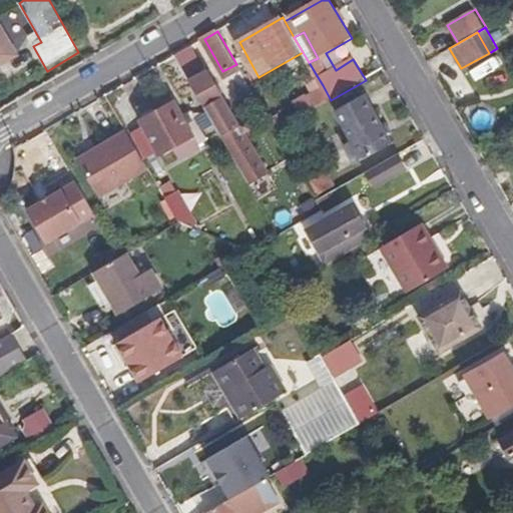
[(0,65),(10,60),(2,46),(3,45),(0,40),(0,65)]
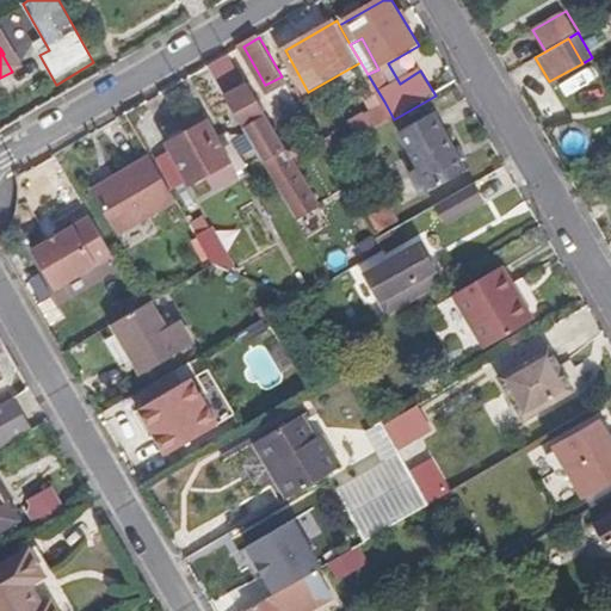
[(230,54),(209,66),(298,220),(320,207),(291,160),(301,155),(296,144),(285,149),(230,54)]
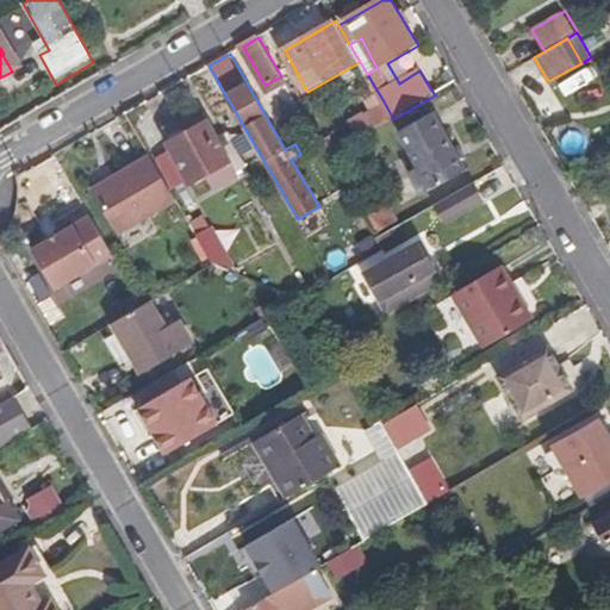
[(373,131),(393,119),(384,101),(362,114),(373,131)]
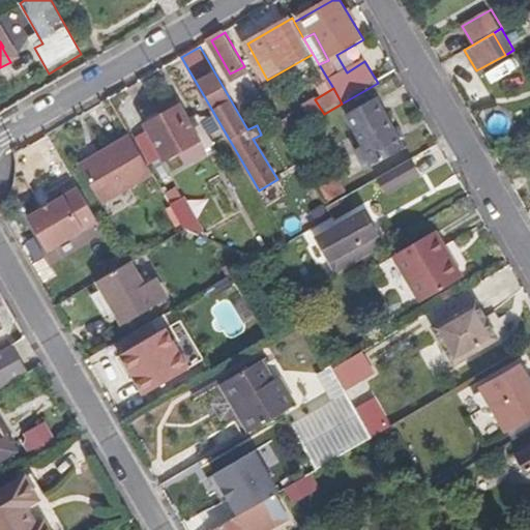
[(367,168),(404,147),(376,97),(347,115),(365,147),(358,151),(367,168)]
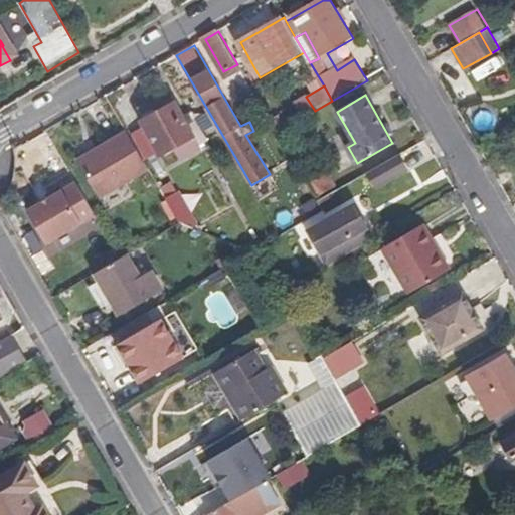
[(182,118),(174,105),(141,124),(160,155),(172,147),(192,136),(182,118)]
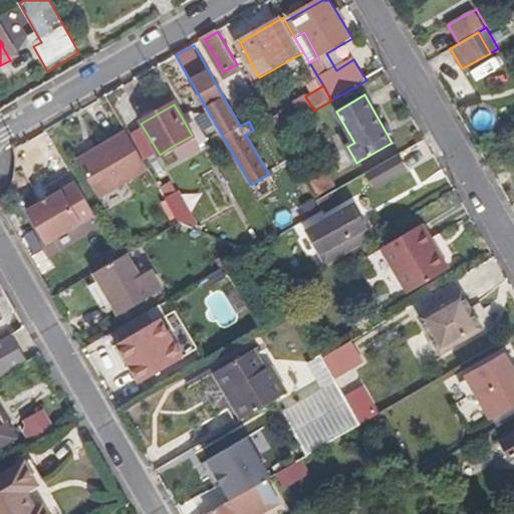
[(191,112),(182,117),(192,136),(198,148),(208,141),(191,112)]
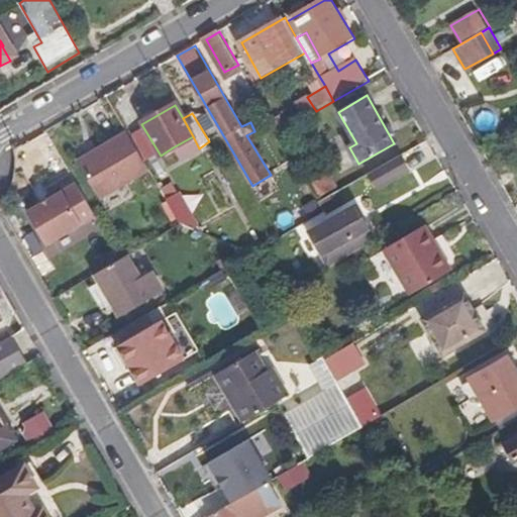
[(148,172),(127,133),(78,161),(100,199),(148,172)]
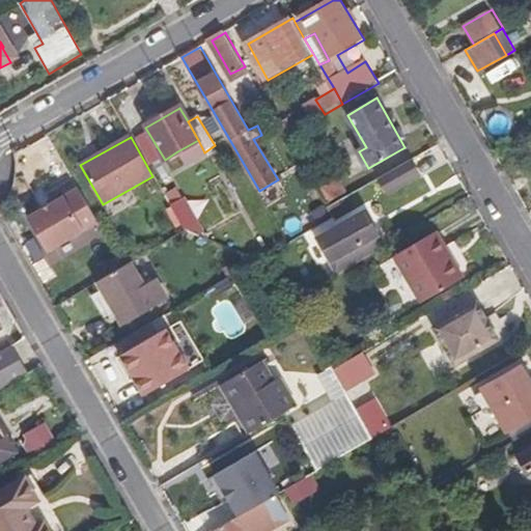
[(204,152),(198,140),(177,151),(187,168),(206,156),(204,152)]
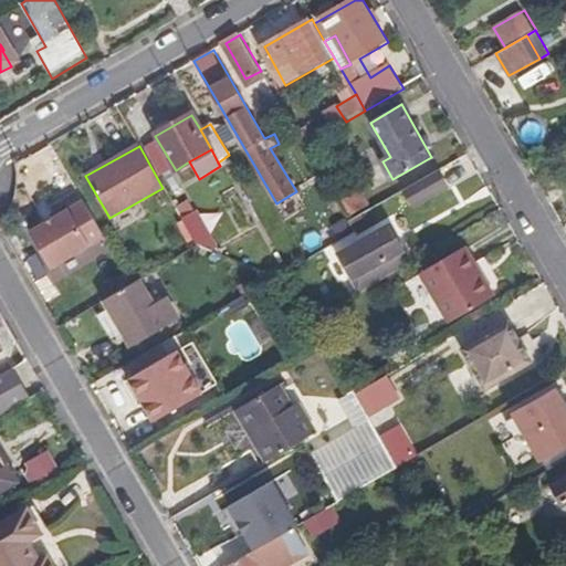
[(437,169),(404,188),(413,205),(447,187),(437,169)]
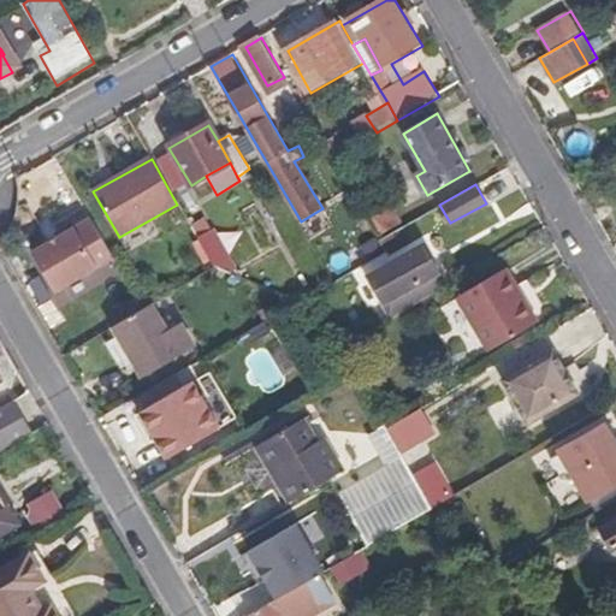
[(402,220),(394,206),(371,219),(379,234),(402,220)]
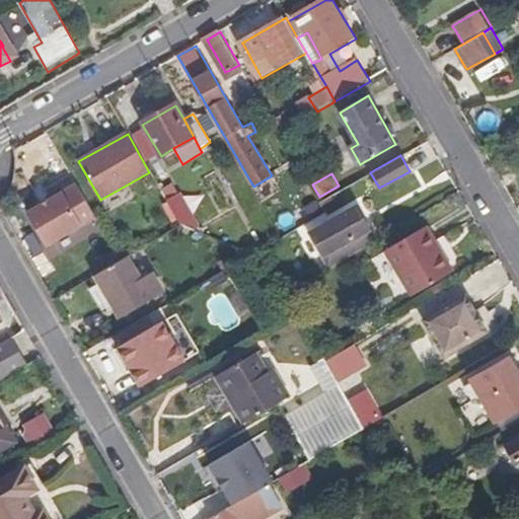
[(96,218),(76,184),(26,213),(46,247),(96,218)]
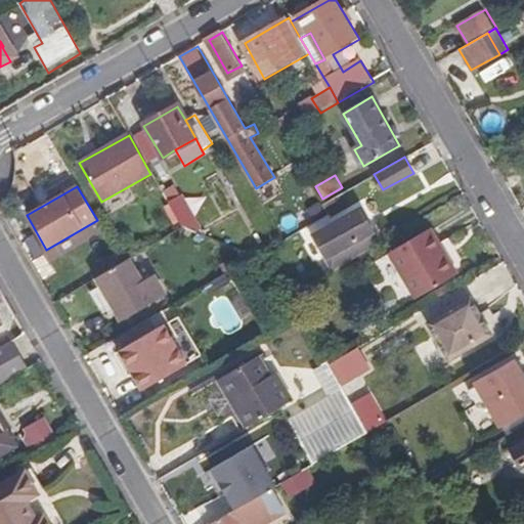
[(181,198),(170,204),(184,229),(198,234),(203,230),(181,198)]
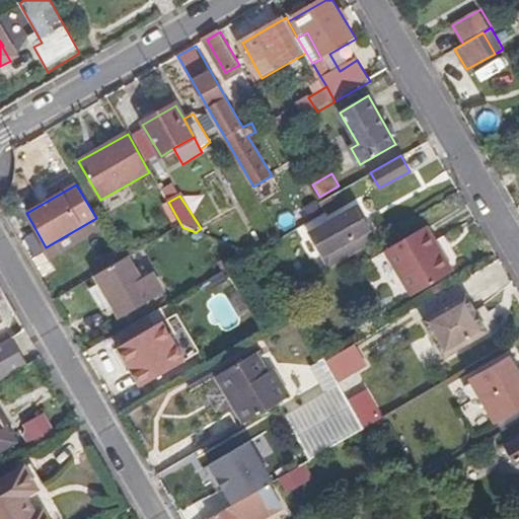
[(182,227),(168,202),(159,208),(173,231),(182,227)]
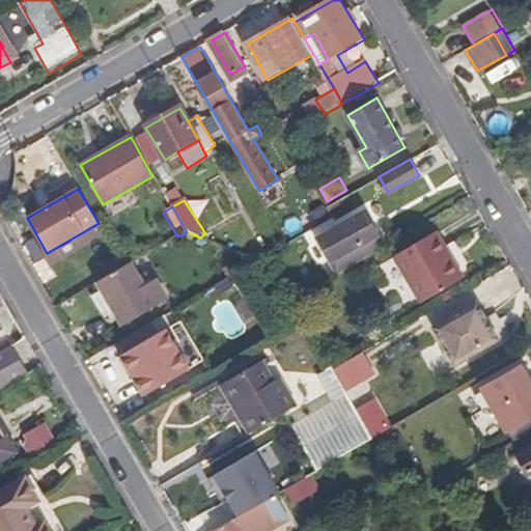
[(314,238),(335,275),(381,248),(360,212),(314,238)]
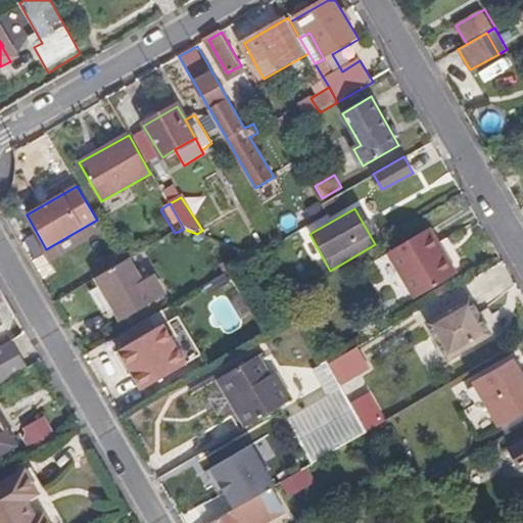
[(417,296),(454,275),(437,247),(442,244),(431,226),(389,250),(417,296)]
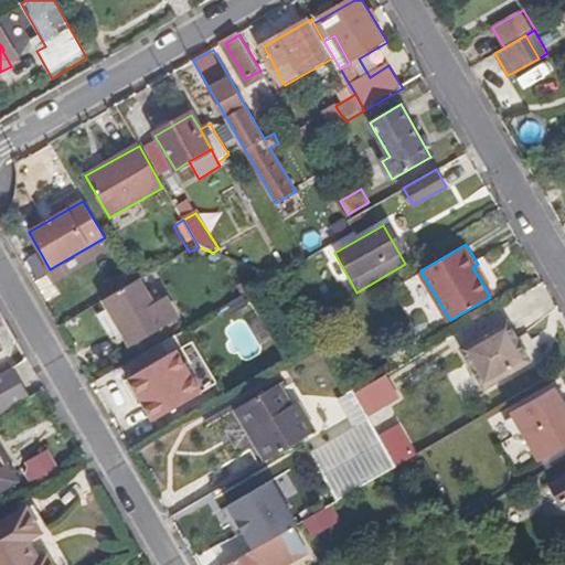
[(199,247),(189,252),(195,263),(213,253),(199,247)]
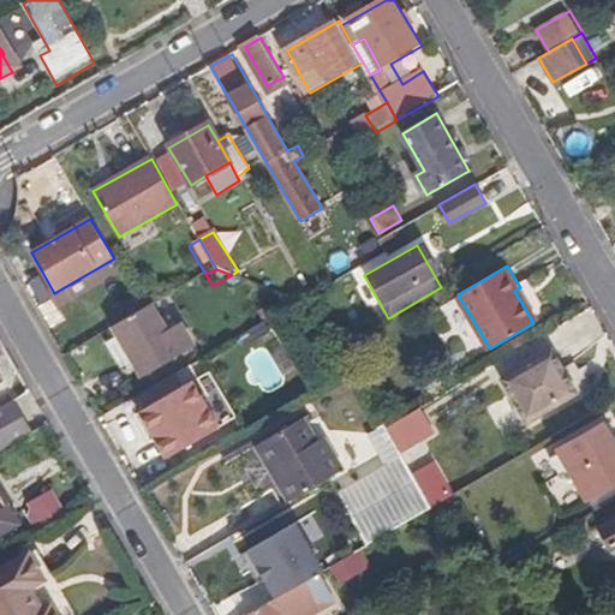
[(514,291),(533,323),(538,321),(520,287),(514,291)]
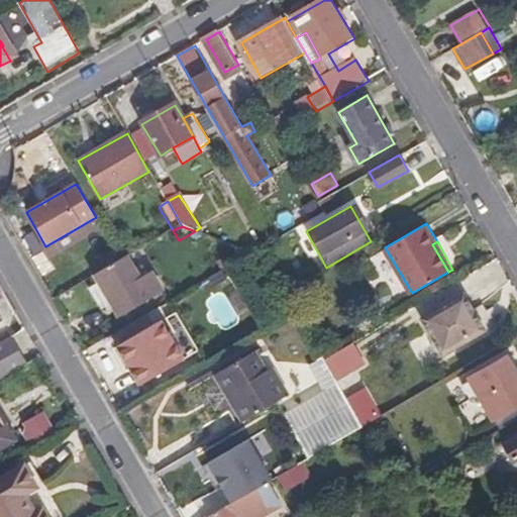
[(128,256),(96,276),(119,317),(163,293),(156,280),(144,286),(128,256)]
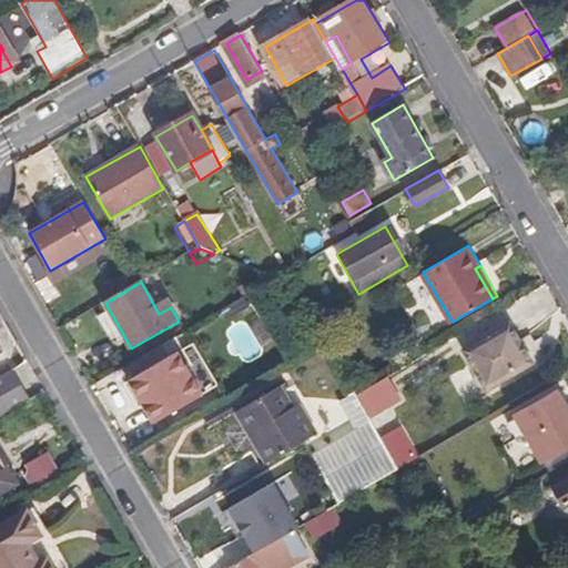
[(488,392),(534,365),(510,324),(464,350),(488,392)]
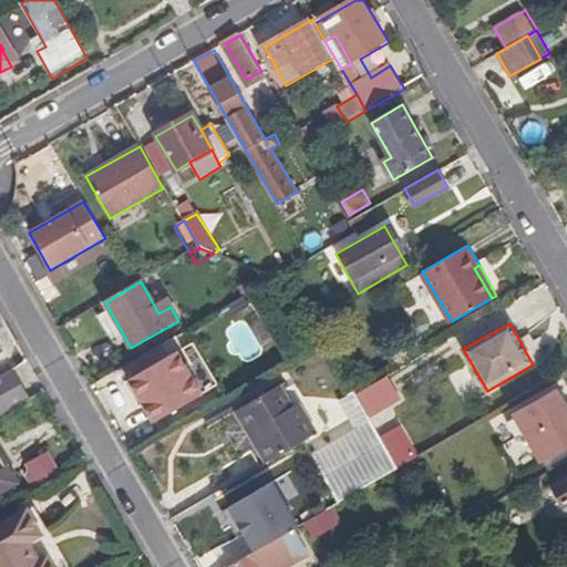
[(154,424),(203,395),(178,351),(129,381),(154,424)]
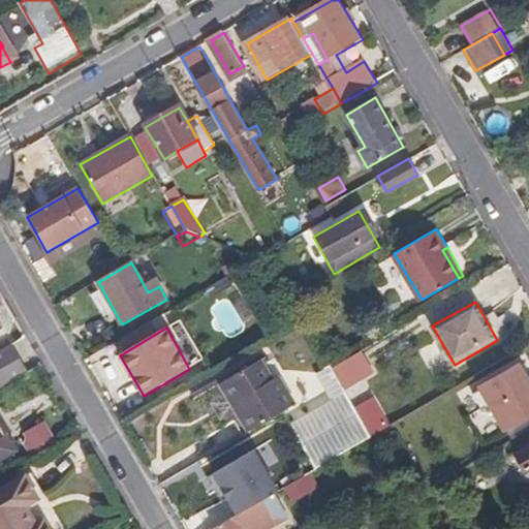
[(0,390),(29,373),(12,347),(0,353),(0,390)]
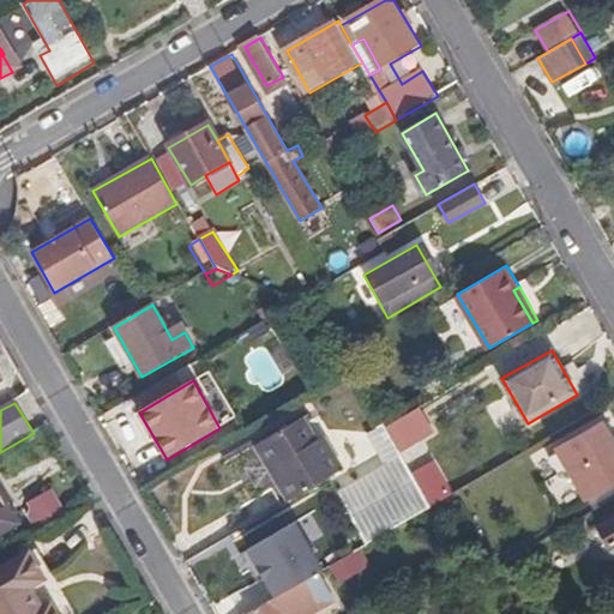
[(431,432),(416,409),(384,427),(392,441),(398,452),(431,432)]
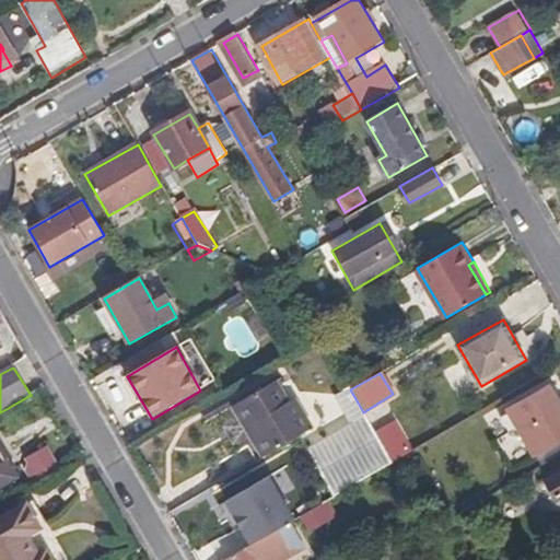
[(232,405),(263,458),(314,428),(296,398),(289,403),(276,381),(232,405)]
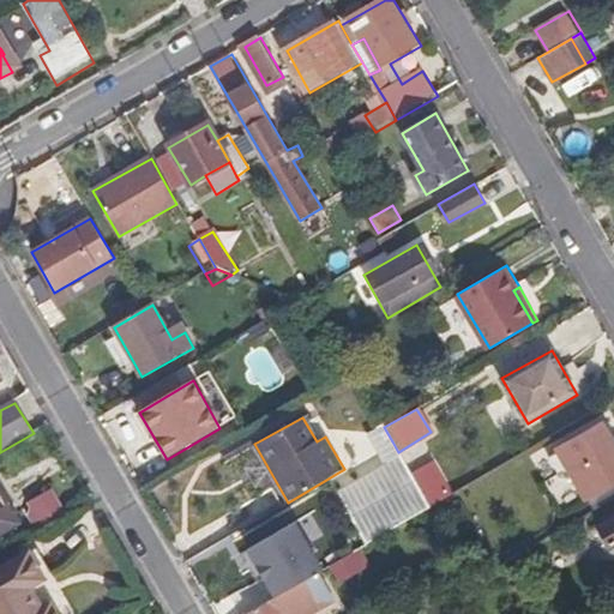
[(384,427),(380,421),(365,429),(377,451),(392,441),(384,427)]
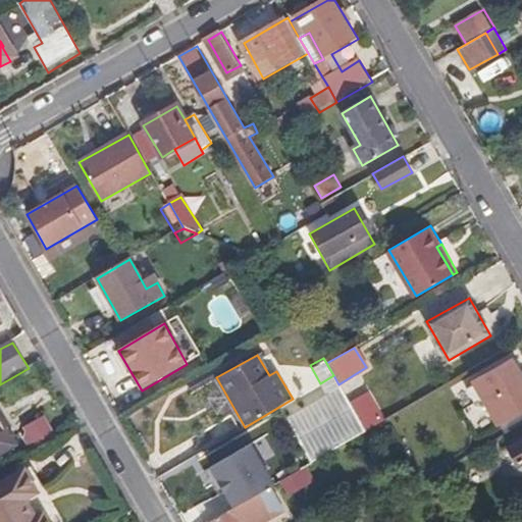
[(521,411),(521,383),(511,363),(473,384),(498,427),(521,411)]
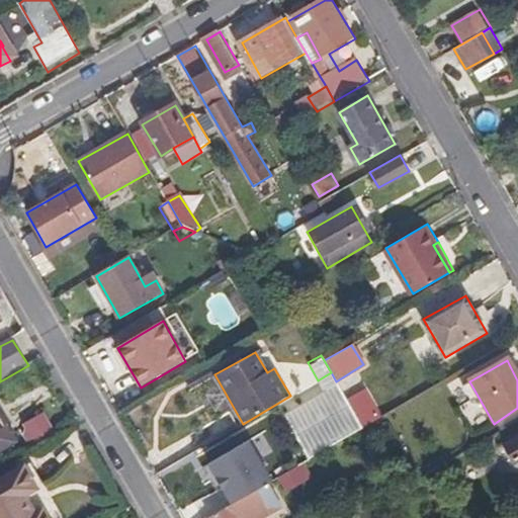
[(363,428),(336,381),(331,372),(318,380),(323,390),(281,413),(308,460),(363,428)]
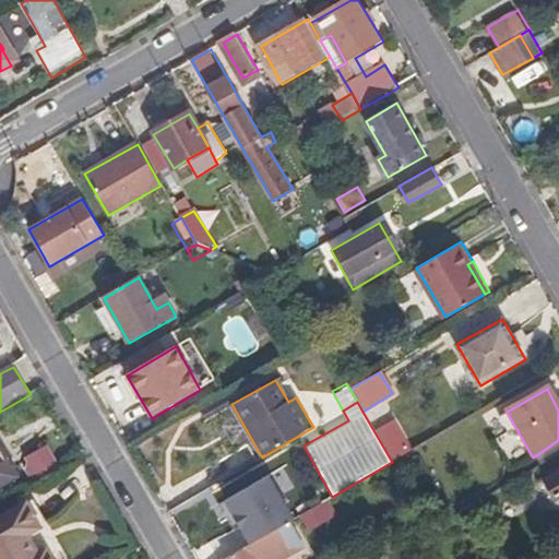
[(0,486),(18,476),(0,445),(0,486)]
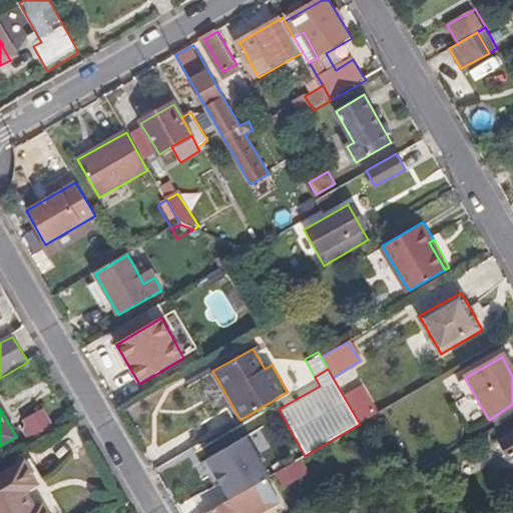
[(25,422),(35,440),(54,428),(44,411),(25,422)]
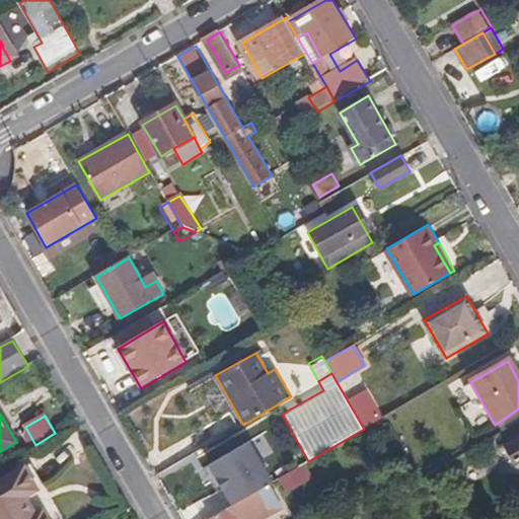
[(518,440),(506,448),(515,464),(518,461),(518,440)]
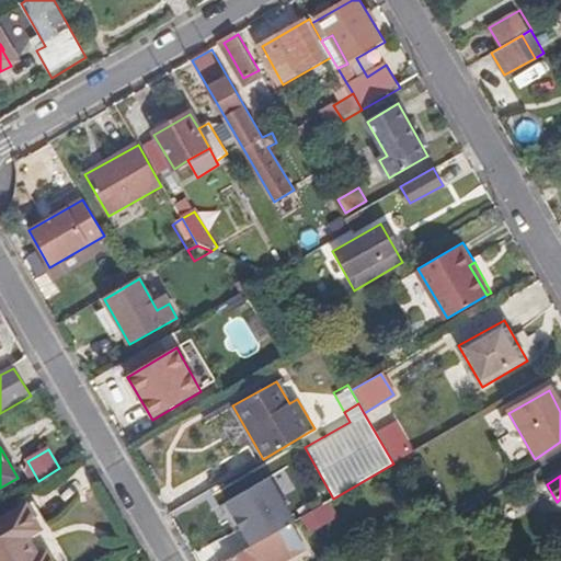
[(227,503),(252,547),(276,533),(295,522),(270,478),(227,503)]
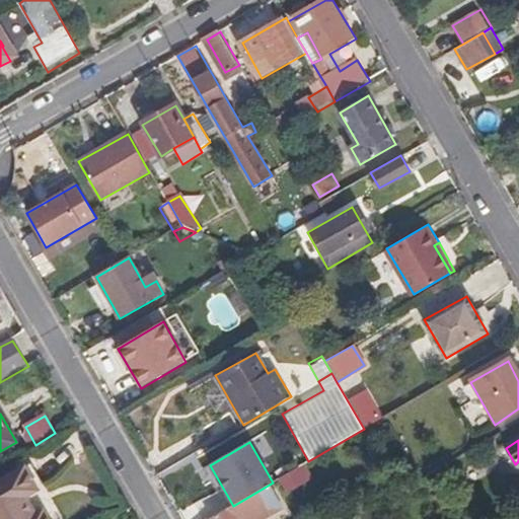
[(312,478),(305,467),(285,479),(292,493),(308,484),(307,482),(312,478)]
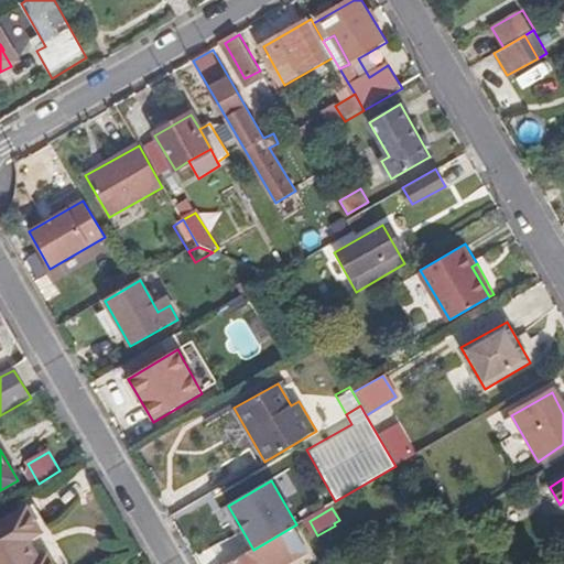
[(42,534),(28,509),(0,525),(0,563),(50,563),(46,557),(42,560),(30,542),(42,534)]
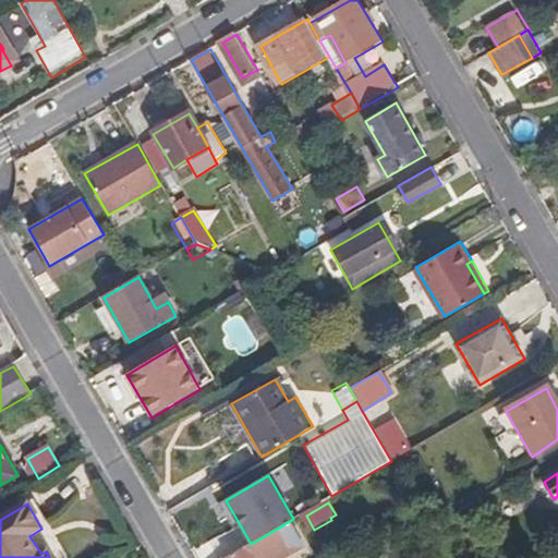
[(251,544),(227,557),(226,557),(269,557),(286,548),(275,530),(251,544)]
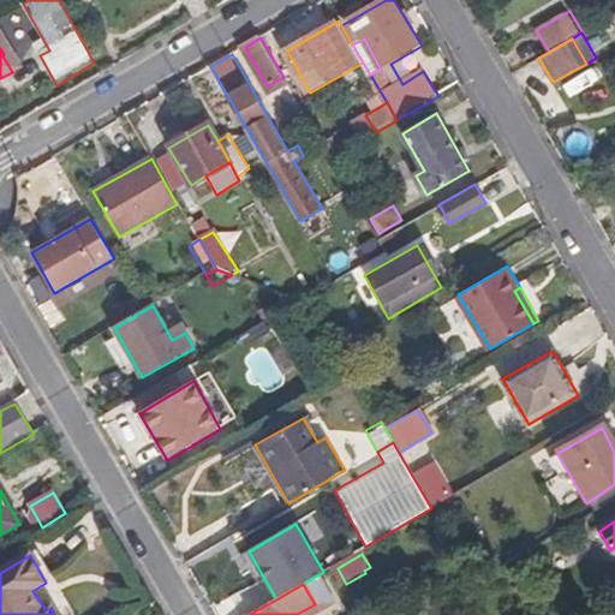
[(427,614),(442,614),(447,611),(440,599),(424,609),(427,614)]
